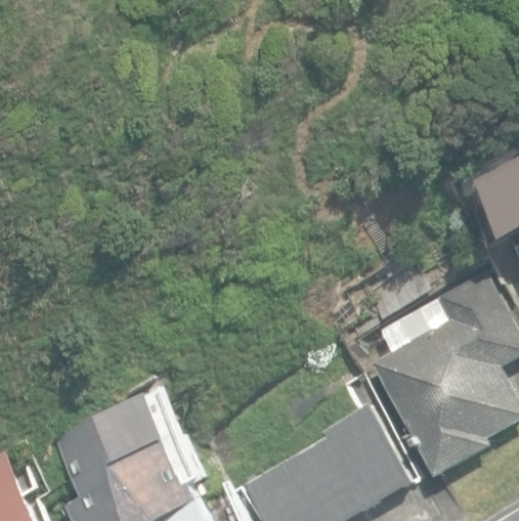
[(492,266),(503,286),(518,277),(518,271),(511,257),(492,266)]
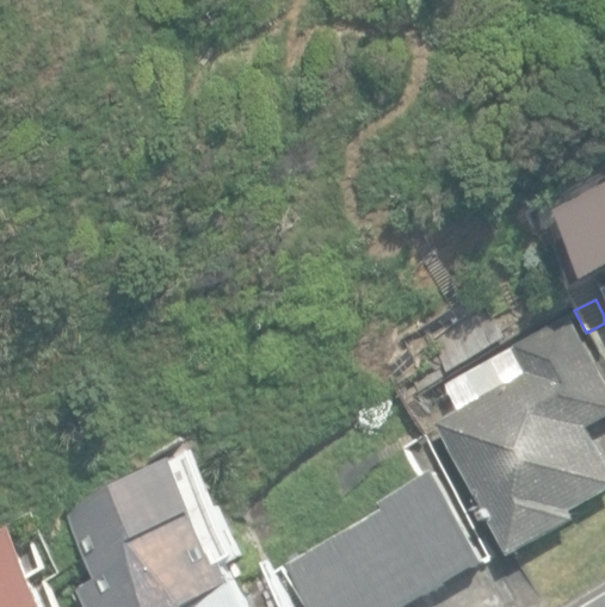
[(437,422),(511,557),(578,521),(570,509),(604,490),(604,458),(587,427),(604,416),(604,382),(569,316),(443,384),(457,412),(437,422)]
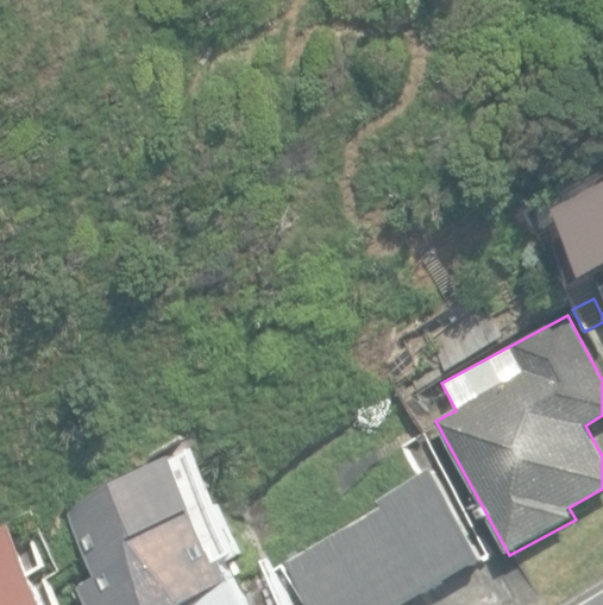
[(267,604),(184,445),(61,509),(95,575),(74,586),(83,604),(267,604)]
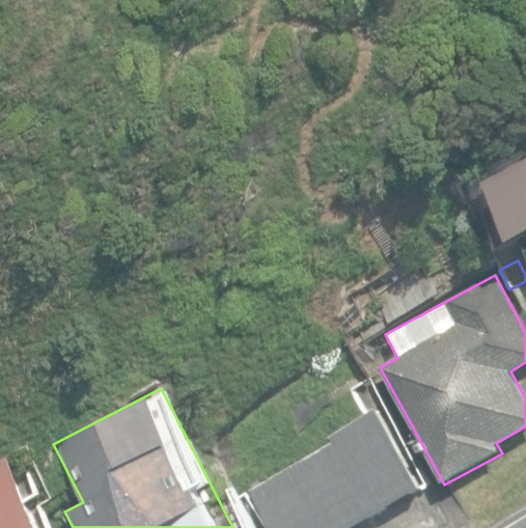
[(246,494),(266,527),(350,527),(421,485),(377,411),(326,442),(328,445),(246,494)]
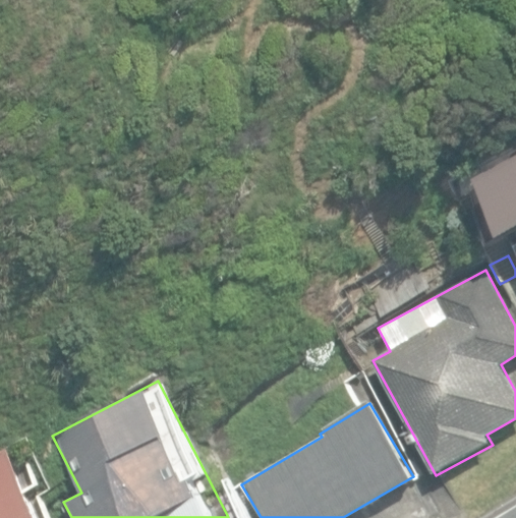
[(42,517),(7,450),(0,453),(0,517),(42,517)]
